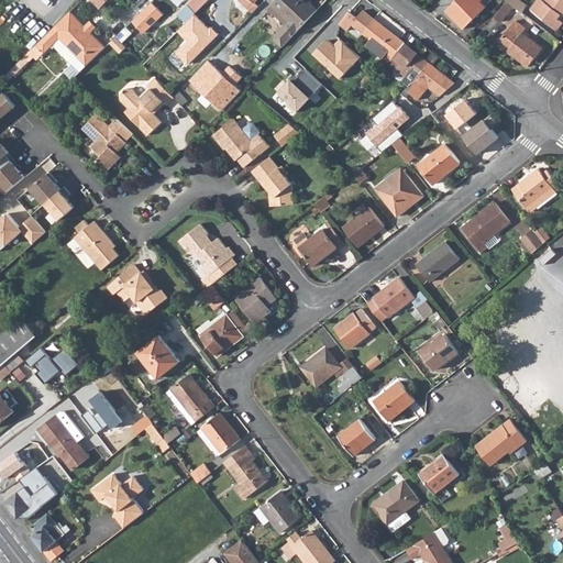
[(192,0),(188,6),(196,14),(208,0),(192,0)]
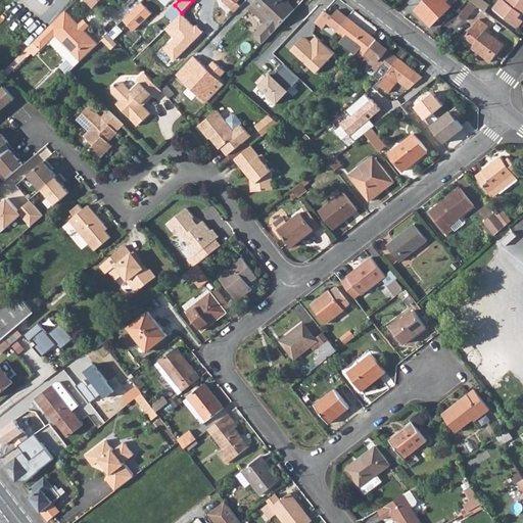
[(224,0),(236,11),(241,5),(237,1),(235,0),(224,0)]
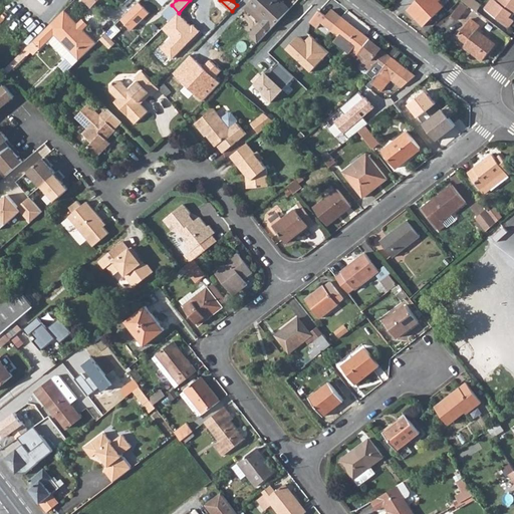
[(252,0),(249,4),(266,20),(264,22),(271,28),(290,8),(283,2),(281,3),(277,0),(252,0)]
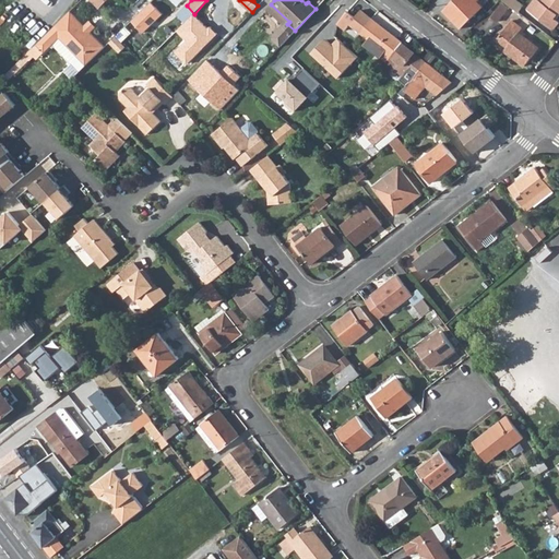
[(476,1),(477,0),(454,0),(443,11),(459,28),(482,8),(482,7),(476,1)]
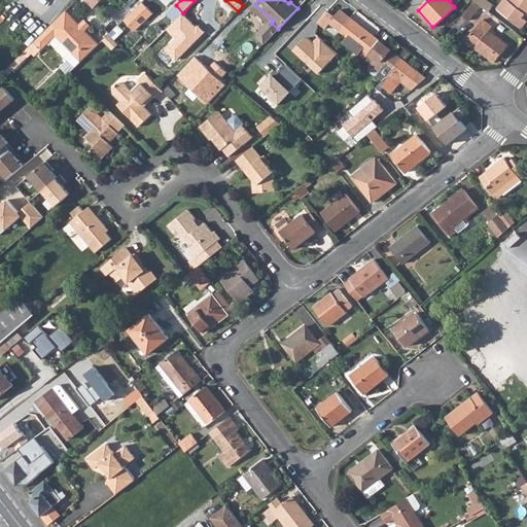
[(472,0),(473,0),(488,11),(493,5),(485,0),(472,0)]
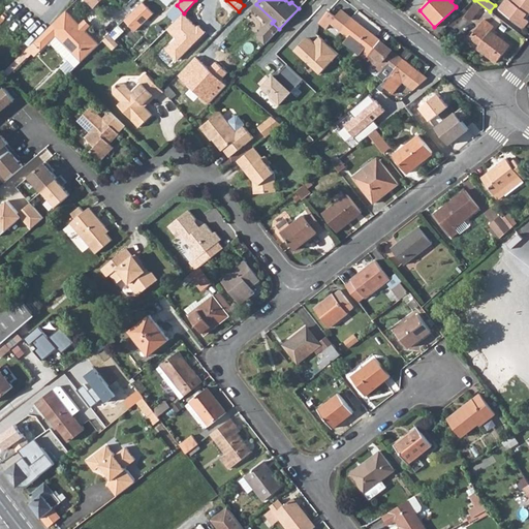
[(525,20),(524,18),(523,17),(525,14),(528,16),(528,13),(528,0),(515,0),(512,3),(508,0),(506,0),(499,9),(523,28),(528,22),(525,20)]
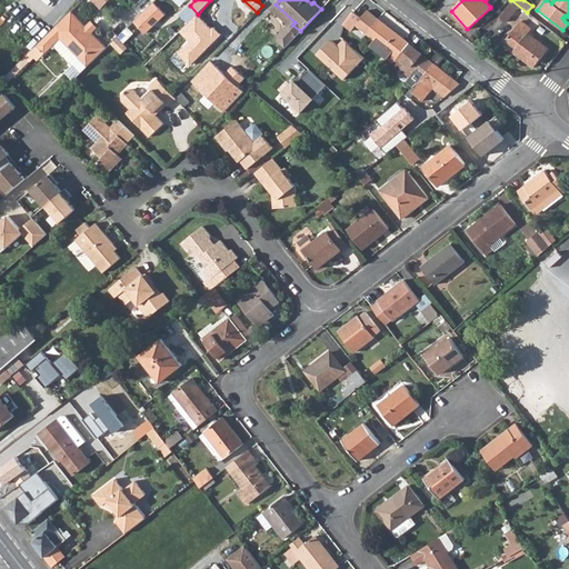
[(499,16),(506,20),(516,7),(509,1),(499,16)]
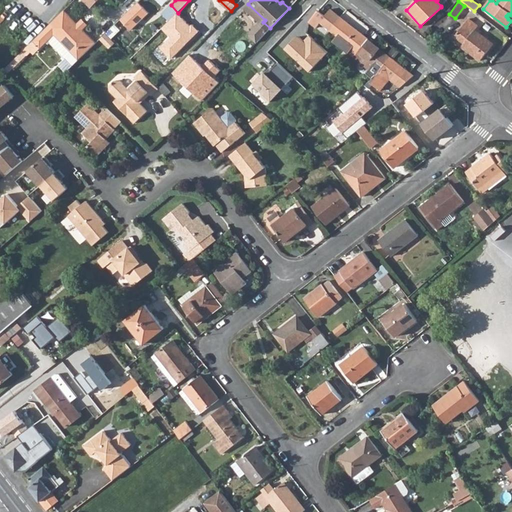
[(259,22),(268,30),(270,28),(263,22),(265,20),(248,4),(244,8),(259,22)]
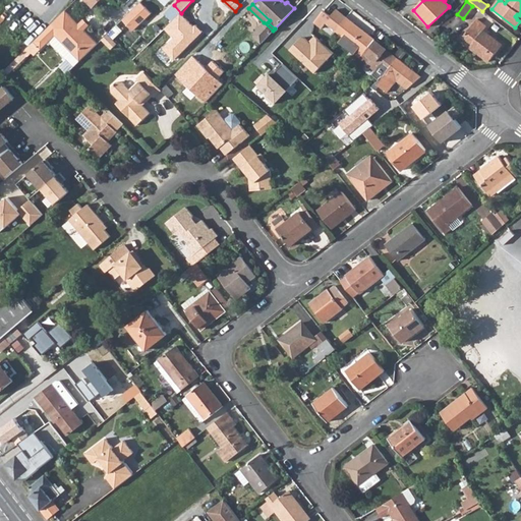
[(326,21),(336,10),(328,4),(317,15),(326,21)]
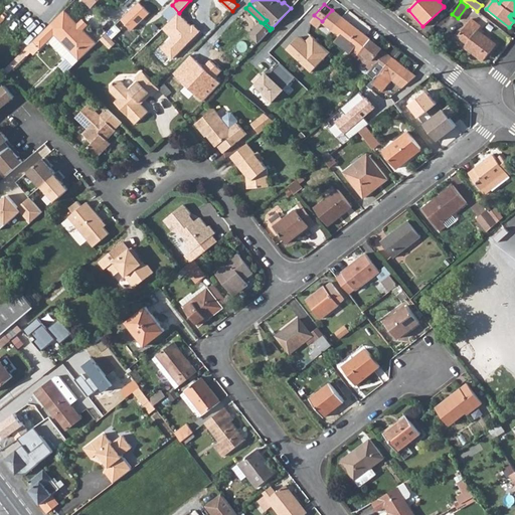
[(165,12),(172,19),(179,13),(172,5),(165,12)]
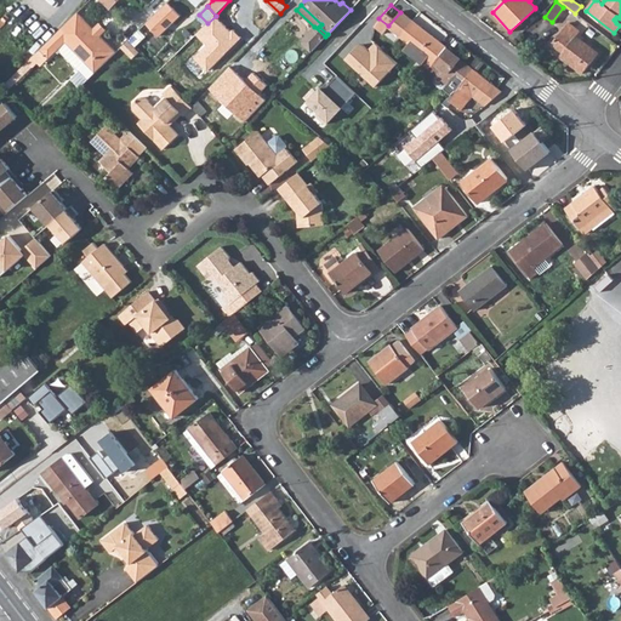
[(388,26),(388,27),(409,44),(404,50),(421,63),(423,64),(428,69),(446,47),(400,11),(400,12),(388,26)]
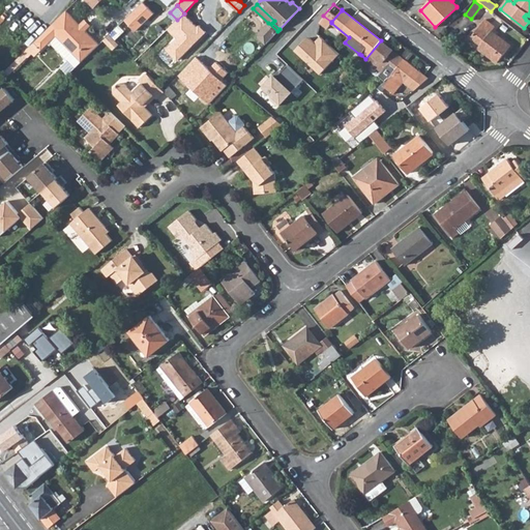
[(37,46),(46,37),(68,16),(65,11),(34,42),(37,46)]
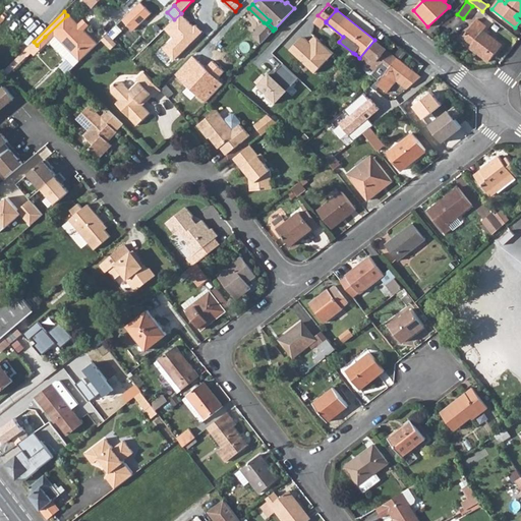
[(193,25),(181,13),(174,19),(165,29),(172,37),(162,47),(173,59),(204,32),(195,23),(193,25)]
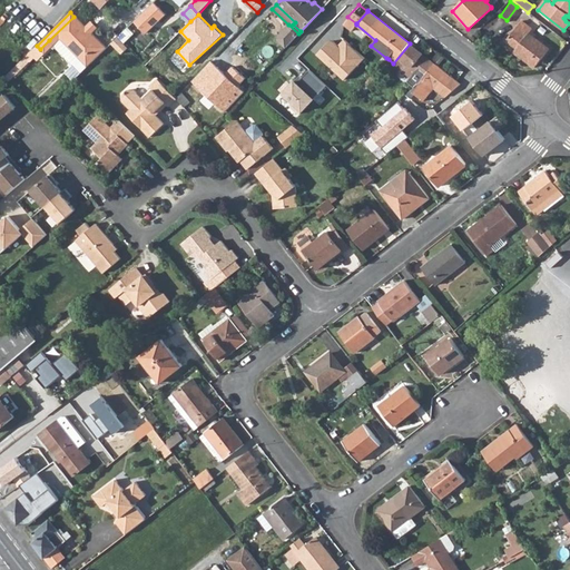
[(68,48),(87,67),(106,49),(74,17),(49,40),(62,53),(68,48)]
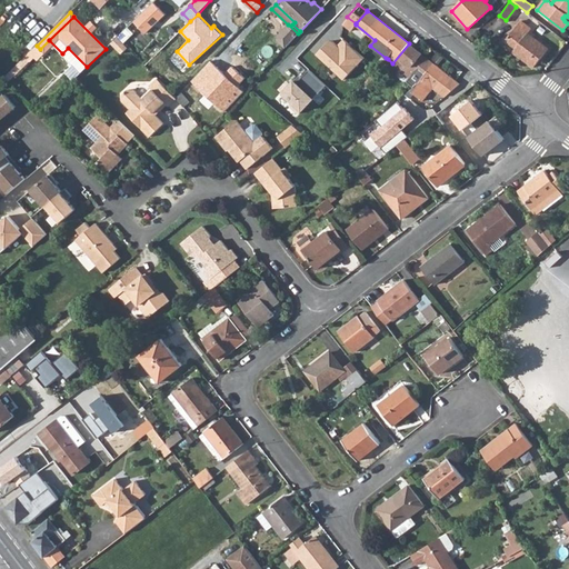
[(503,43),(533,67),(548,49),(528,33),(530,29),(526,26),(520,21),(503,43)]
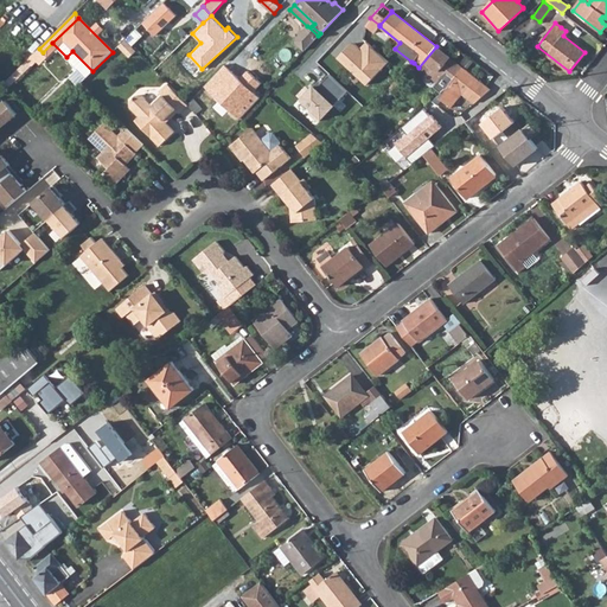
[(318,36),(307,26),(295,38),(295,43),(305,50),(318,36)]
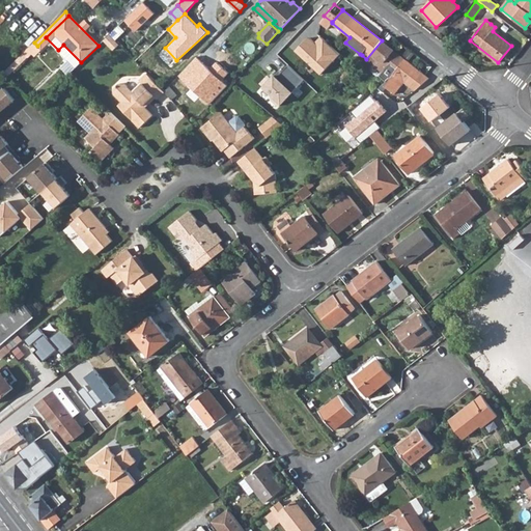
[(308,35),(295,51),(320,74),(340,53),(320,36),(315,43),(308,35)]
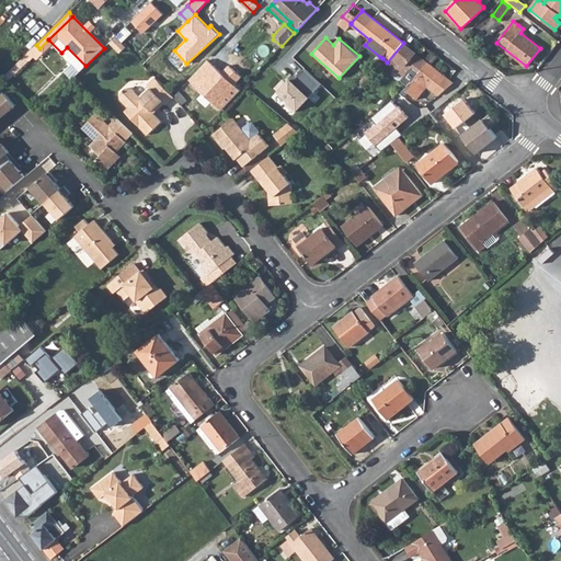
[(115,38),(109,44),(118,54),(125,48),(115,38)]
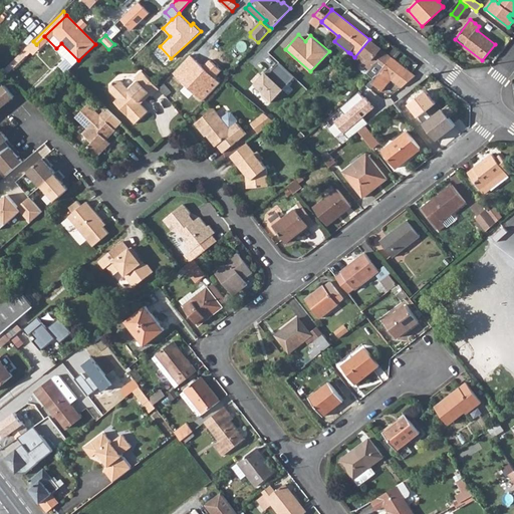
[(352,59),(358,65),(360,62),(370,70),(367,73),(373,78),(377,75),(393,57),(369,39),(354,57),(352,59)]
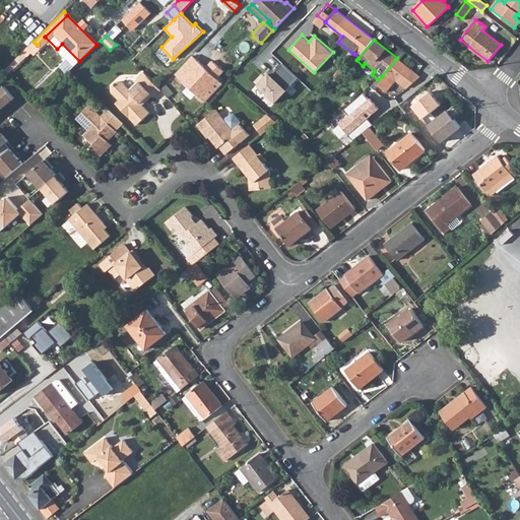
[(191,56),(175,74),(206,102),(222,84),(216,79),(224,70),(212,60),(205,68),(191,56)]
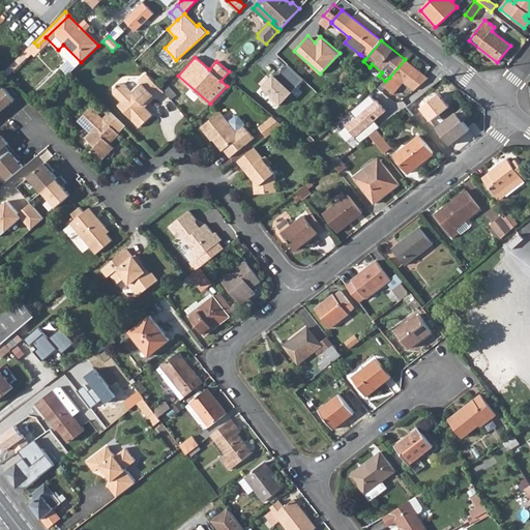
[(381,85),(391,93),(404,81),(414,89),(429,78),(405,59),(389,78),(385,81),(381,85)]
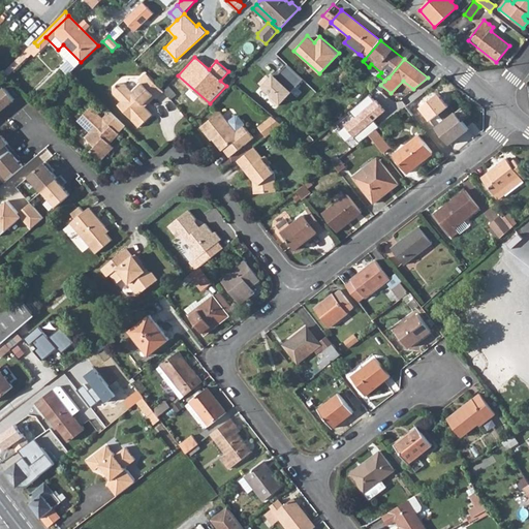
[(274,73),(261,87),(271,95),(268,98),(278,107),(303,80),(286,64),(276,75),(274,73)]
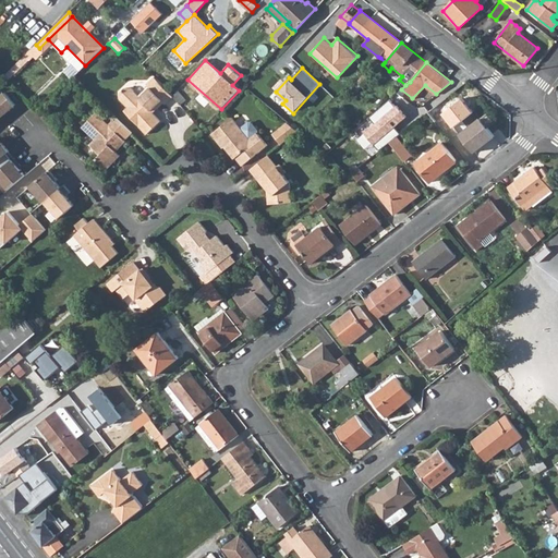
[(356,83),(363,87),(372,75),(366,72),(356,83)]
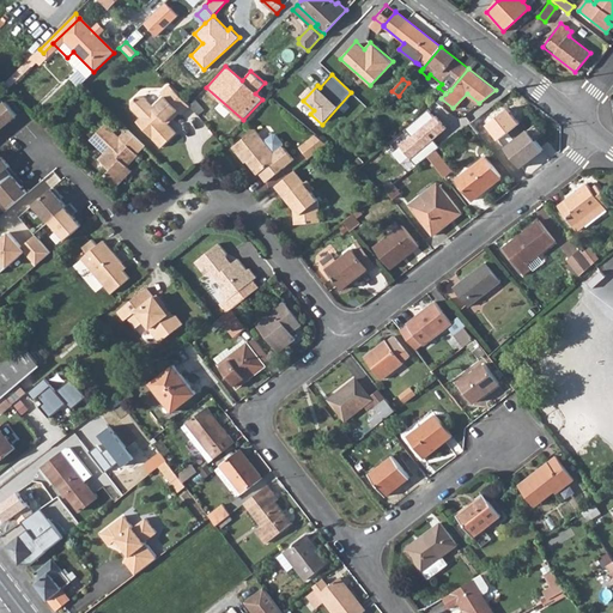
[(169,86),(161,93),(163,97),(152,107),(144,98),(137,98),(132,103),(132,110),(140,119),(137,123),(162,149),(177,133),(165,122),(170,117),(173,120),(178,113),(181,115),(189,107),(186,103),(176,93),(169,86)]
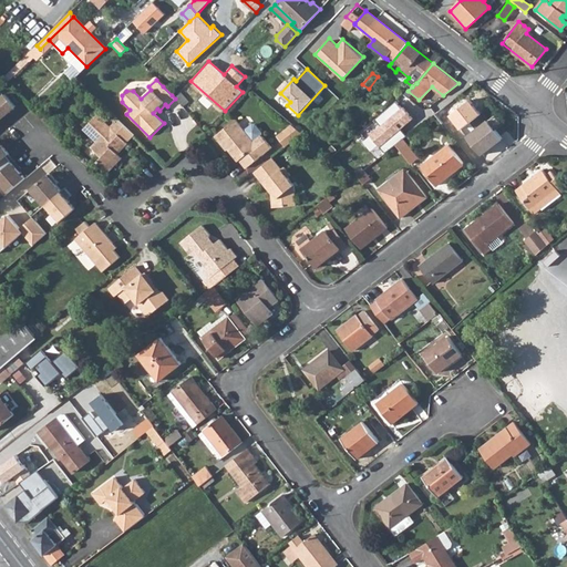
[(4,94),(0,96),(0,117),(14,106),(4,94)]
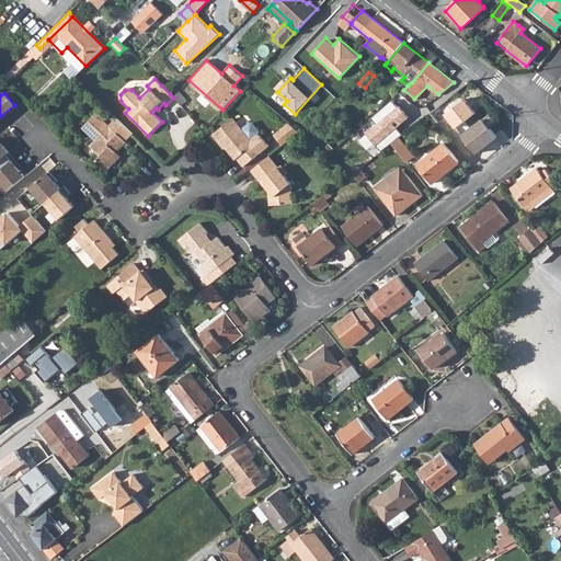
[(173,98),(181,106),(186,101),(179,93),(173,98)]
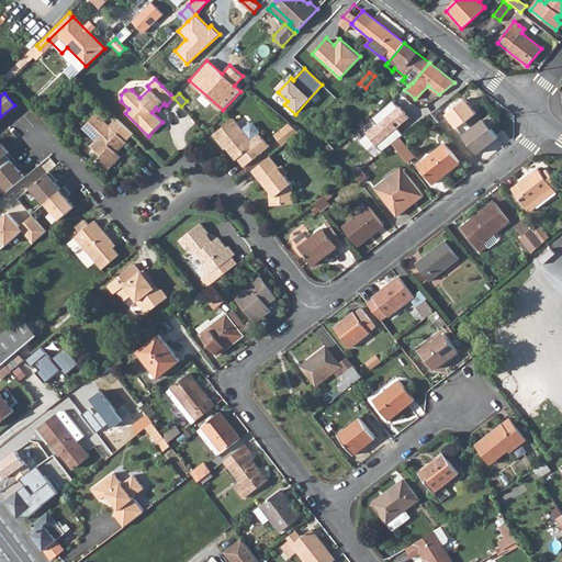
[(444,115),(453,128),(473,114),(463,101),(444,115)]
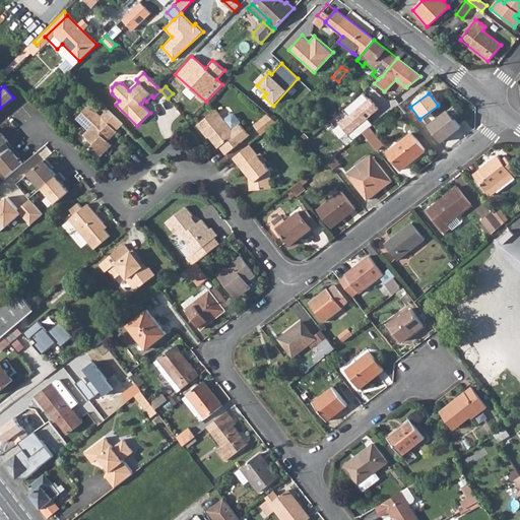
[(338,124),(352,140),(363,133),(370,127),(371,126),(367,120),(378,110),(363,94),(344,110),(349,116),(338,124)]
